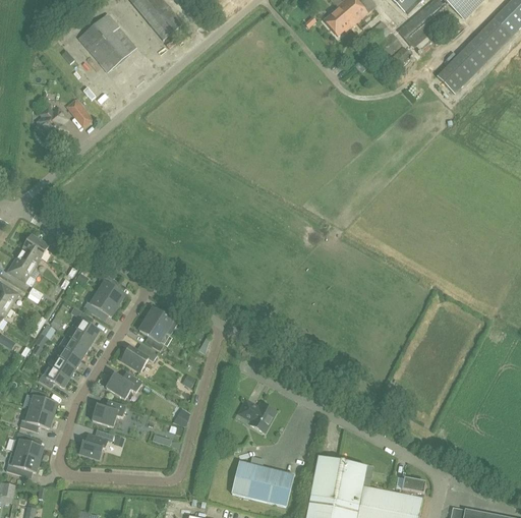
[(130,0),(163,39),(183,22),(164,0),(130,0)]
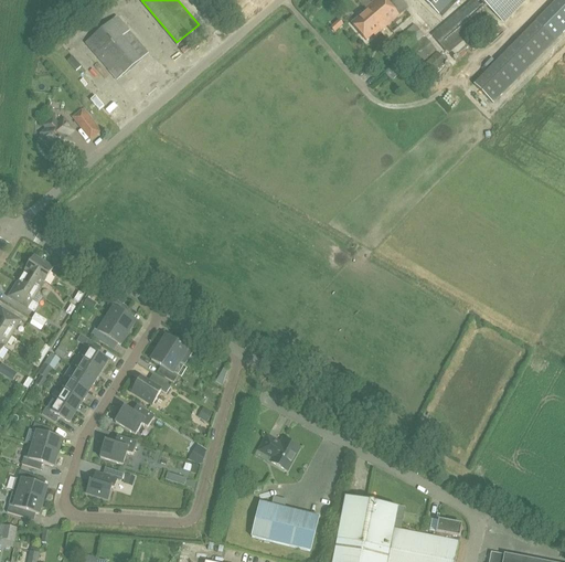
[(352,20),(366,38),(374,31),(375,32),(407,4),(404,0),(372,0),(371,1),(370,0),(361,0),(368,8),(352,20)]
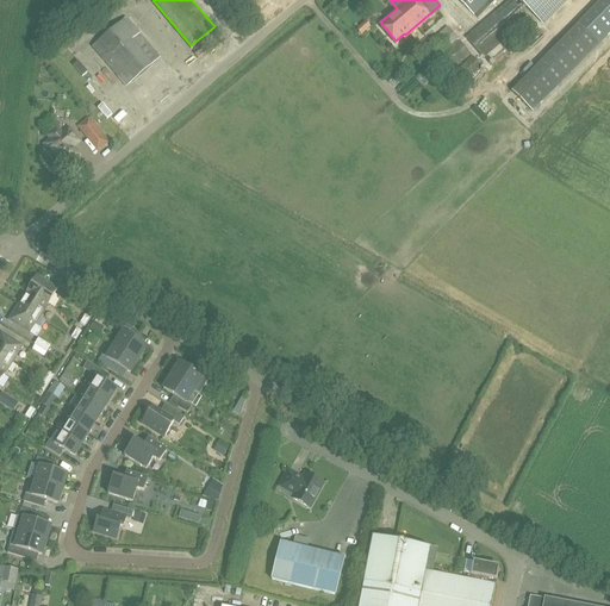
[(483,51),(485,54),(514,30),(511,26),(527,13),(516,0),(505,0),(465,35),(481,52),(483,51)]
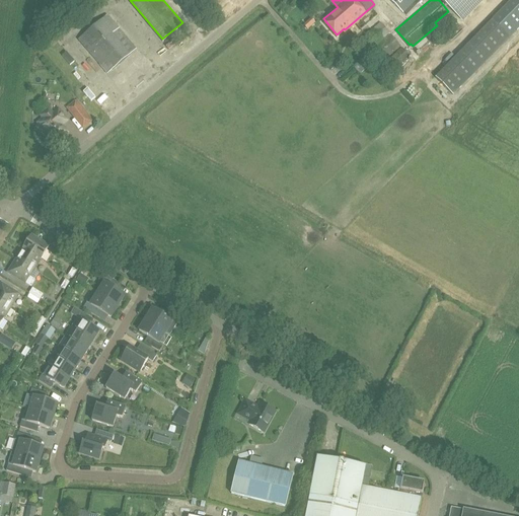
[(444,0),(464,19),(484,0),(444,0)]
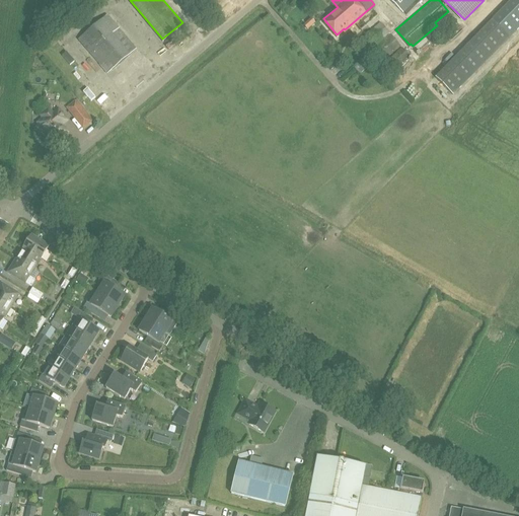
[(518,24),(518,0),(515,0),(503,14),(517,27),(518,24)]
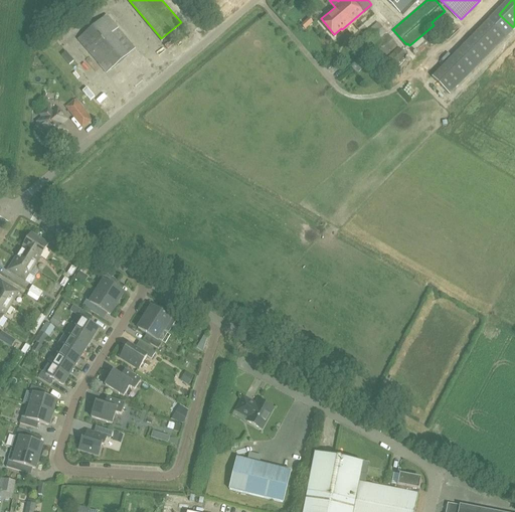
[(77,36),(107,70),(135,45),(107,12),(77,36)]
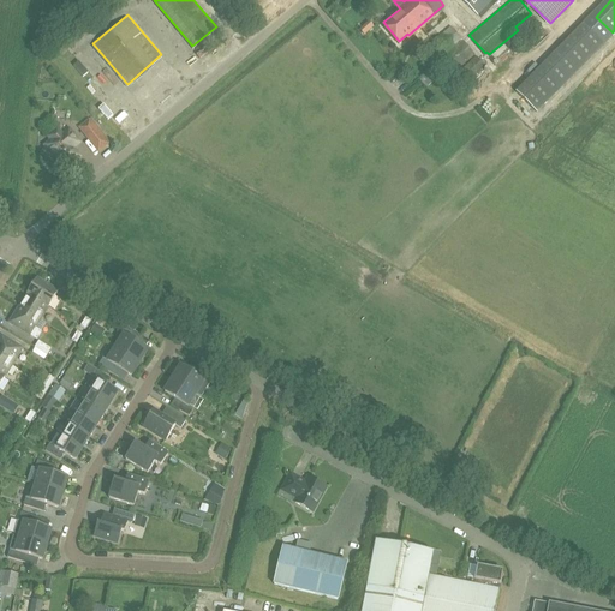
[(371,27),(366,21),(359,27),(364,31),(371,27)]
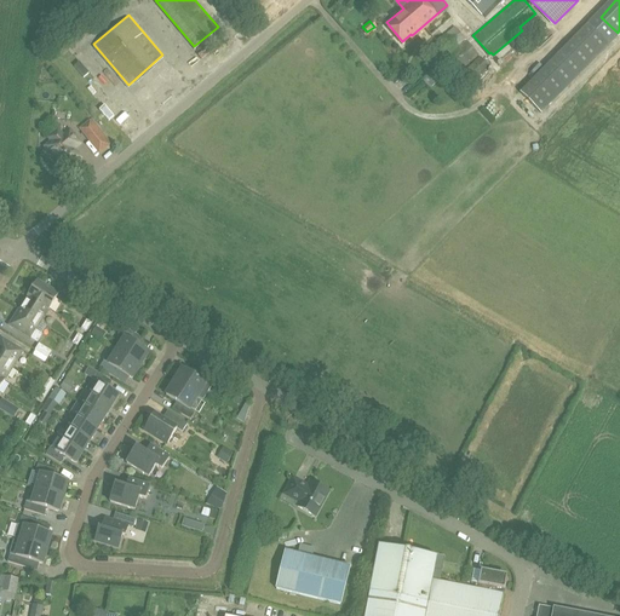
[(431,44),(455,72),(480,52),(454,23),(431,44)]
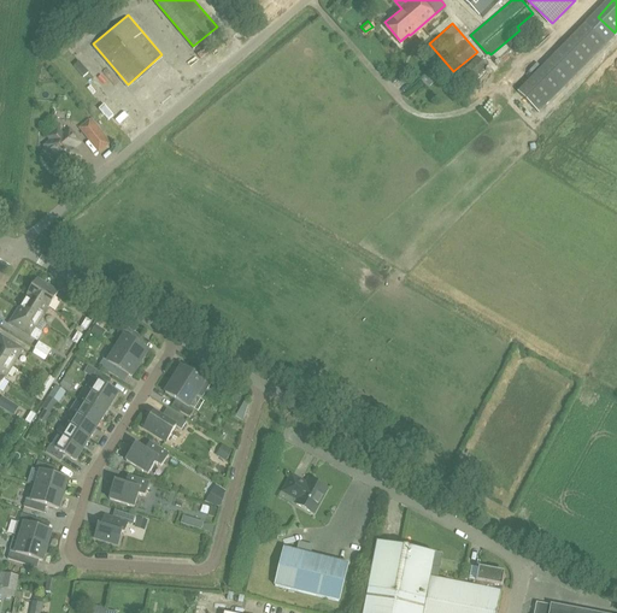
[(519,92),(540,112),(606,46),(586,25),(519,92)]
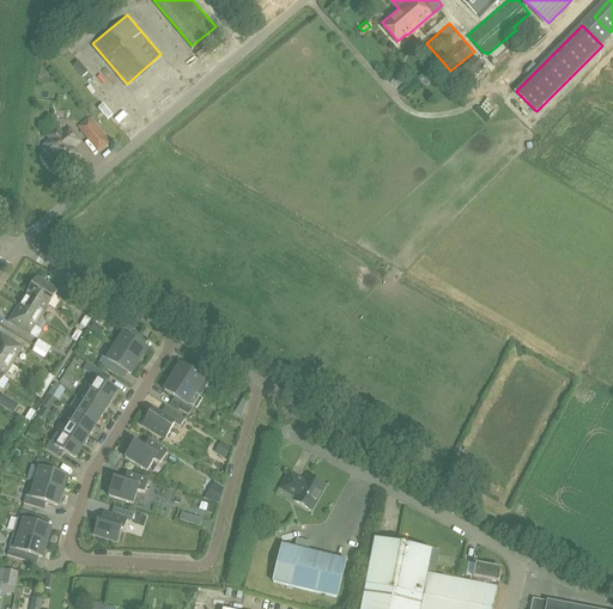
[(454,73),(463,83),(484,62),(474,53),(454,73)]
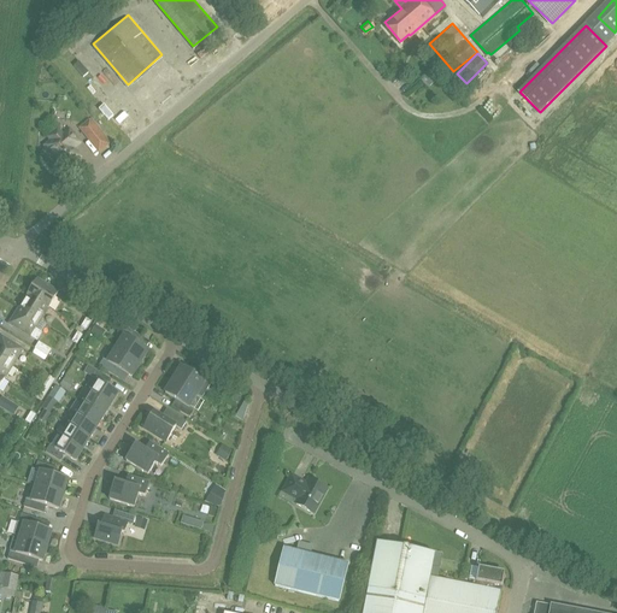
[(422,77),(428,84),(440,75),(433,68),(422,77)]
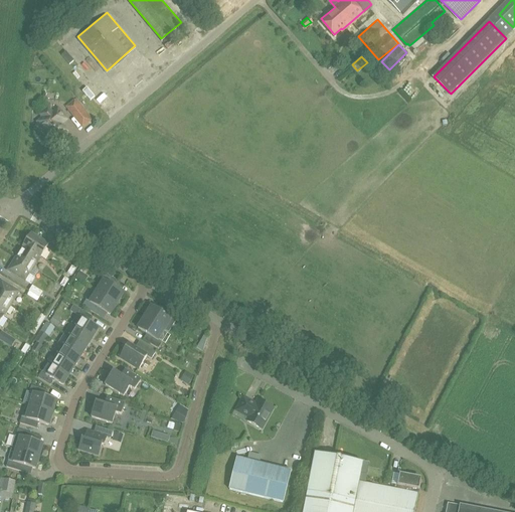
[(89,77),(82,81),(93,96),(99,91),(89,77)]
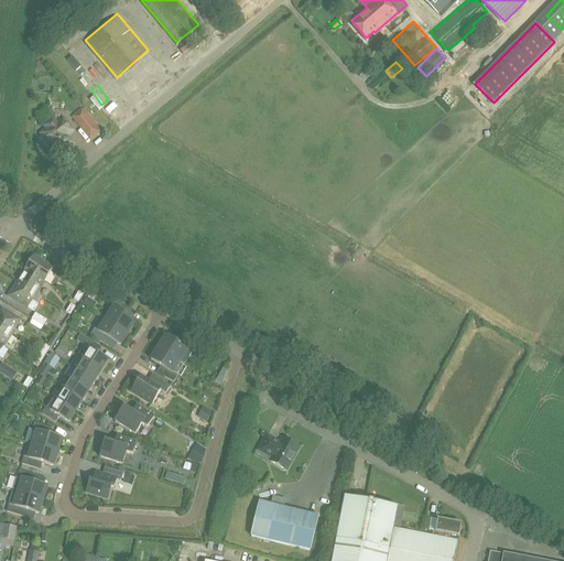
[(72,114),(86,132),(98,122),(83,105),(72,114)]
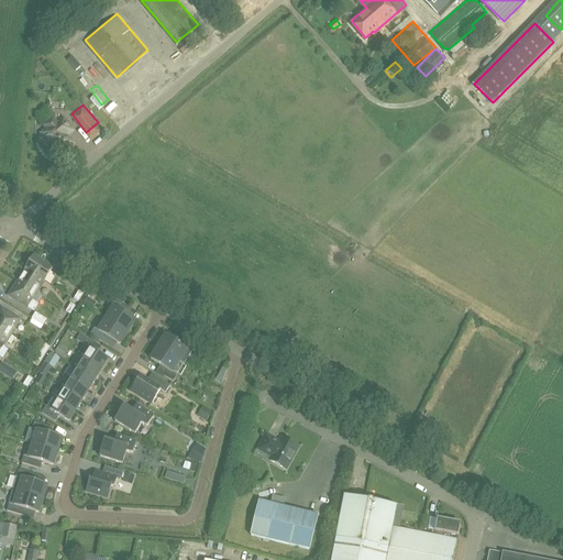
[(50,141),(58,152),(61,151),(63,151),(66,147),(66,146),(74,141),(67,133),(73,128),(66,119),(64,121),(62,118),(57,121),(53,116),(44,122),(47,125),(42,130),(42,131),(42,133),(48,141),(50,141)]
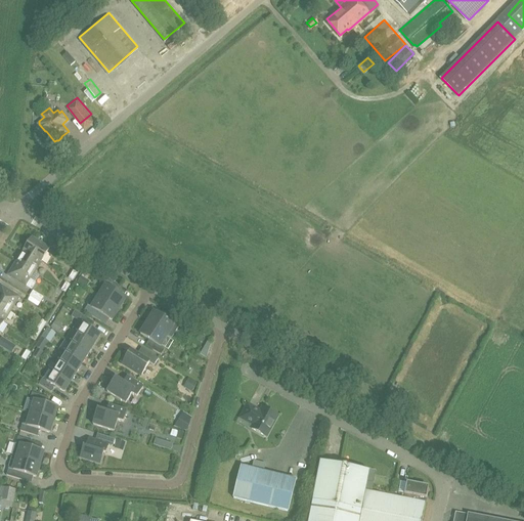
[(24,248),(42,259),(49,246),(31,234),(23,247),(24,248)]
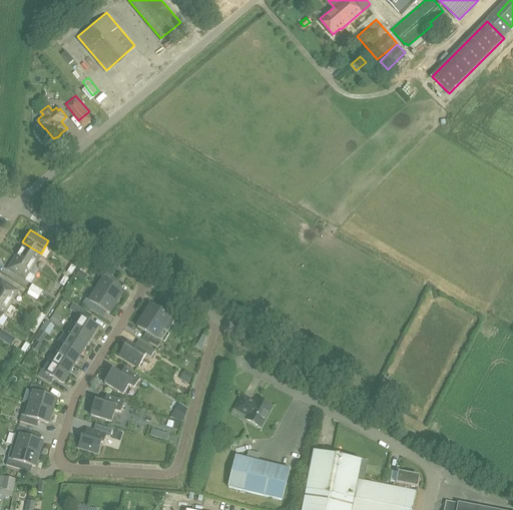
[(15,255),(33,266),(41,253),(23,242),(17,253),(16,252),(15,255)]
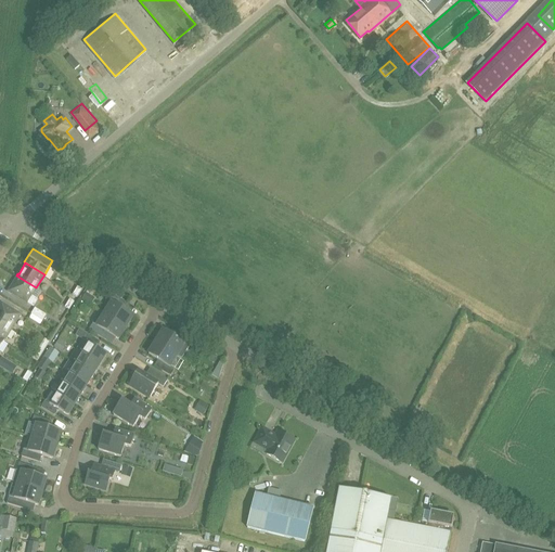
[(28,300),(34,304),(38,297),(31,293),(36,287),(16,276),(8,289),(27,300),(28,300)]
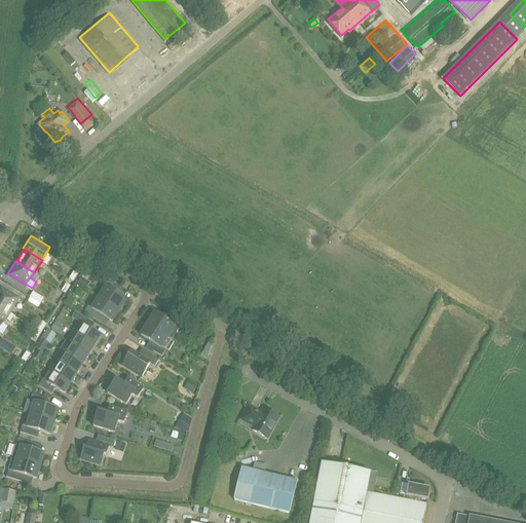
[(69,276),(73,279),(78,271),(74,269),(69,276)]
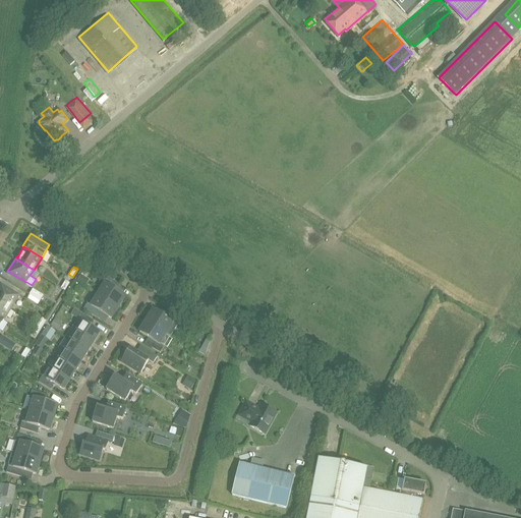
[(77,278),(87,283),(92,275),(82,270),(77,278)]
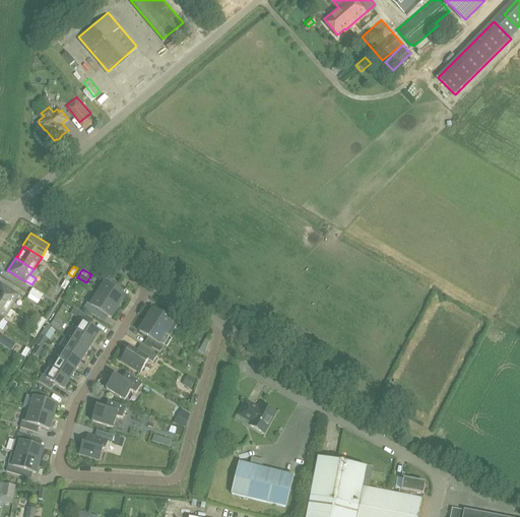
[(105,281),(98,292),(118,304),(125,293),(117,288),(117,286),(120,281),(105,272),(101,278),(105,281)]
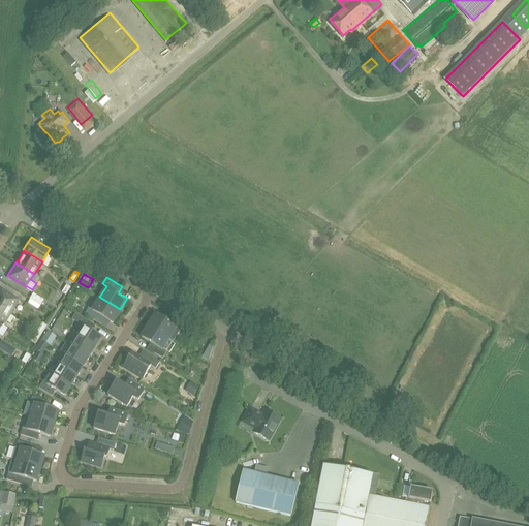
[(62,290),(66,294),(71,285),(67,282),(62,290)]
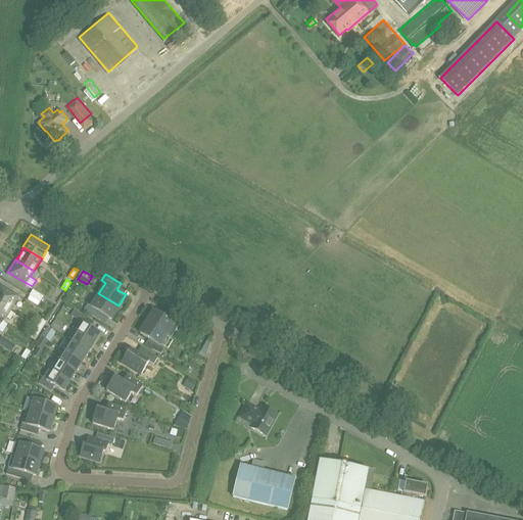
[(0,283),(0,298),(11,306),(19,293),(1,282),(0,283)]
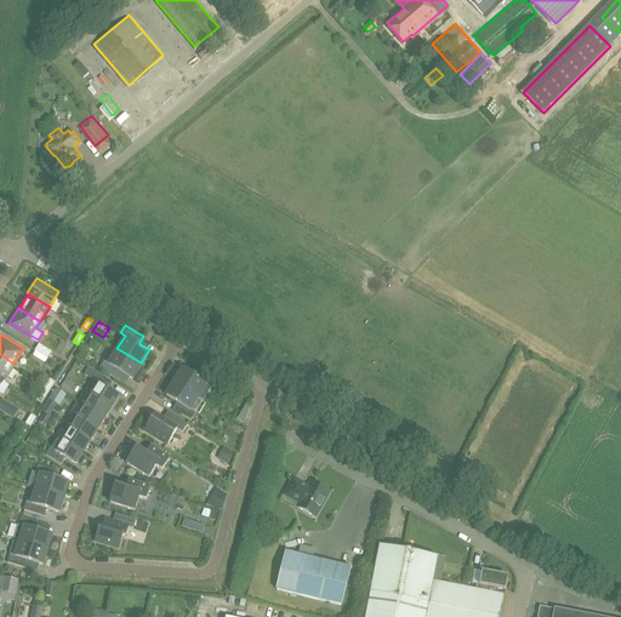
[(35,348),(49,356),(52,349),(39,341),(35,348)]
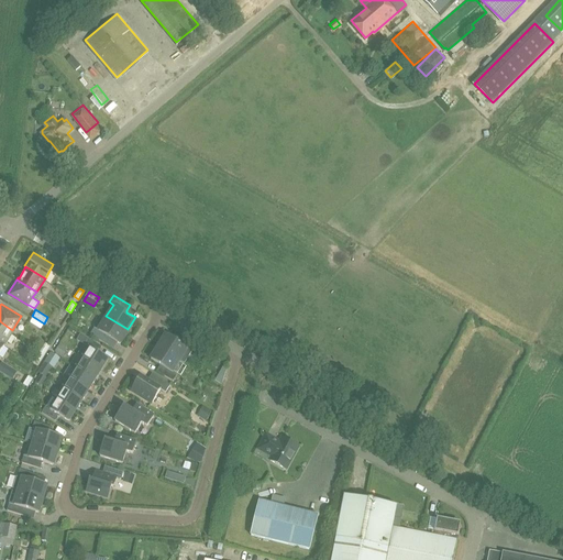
[(90,331),(107,342),(110,337),(112,337),(120,341),(128,329),(106,316),(101,314),(90,331)]
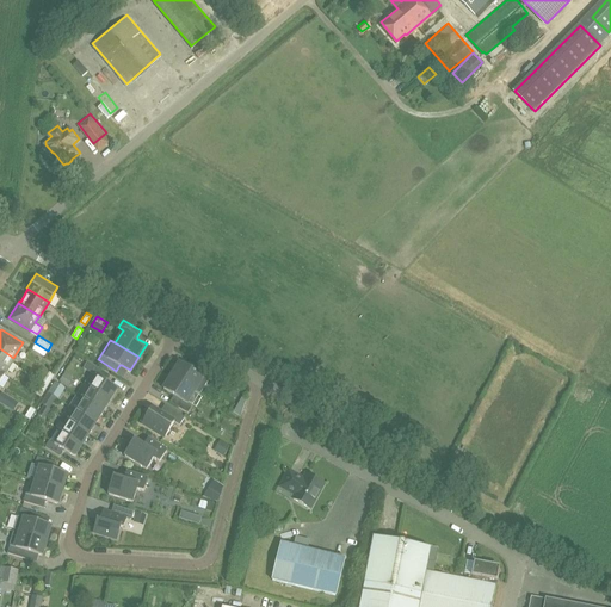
[(0,369),(5,372),(13,358),(0,348),(0,369)]
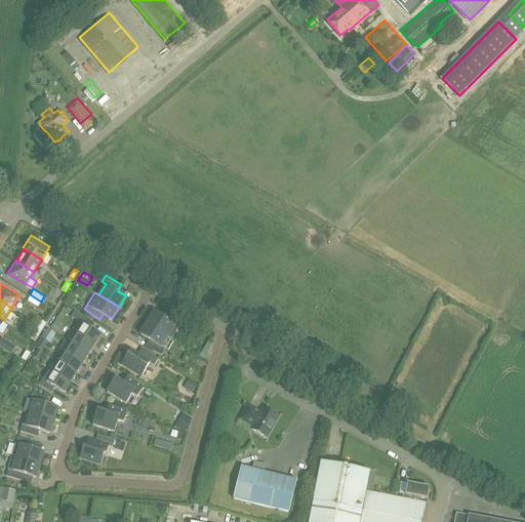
[(148,321),(168,333),(172,336),(183,319),(167,309),(164,314),(162,315),(155,310),(148,321)]
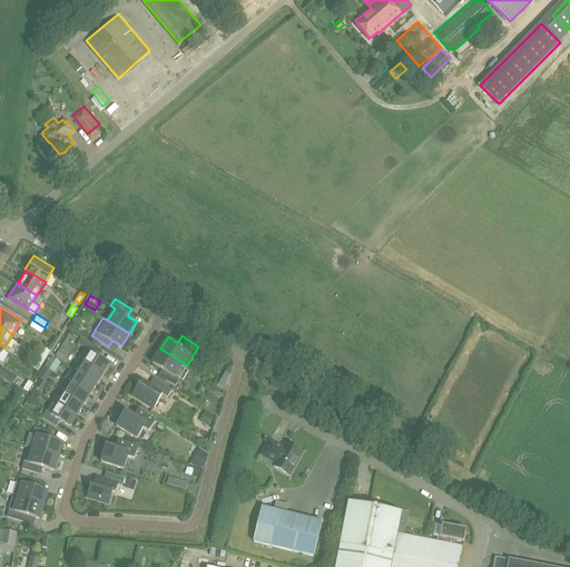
[(90,350),(84,360),(102,372),(109,361),(100,355),(100,353),(102,349),(89,340),(86,346),(90,350)]
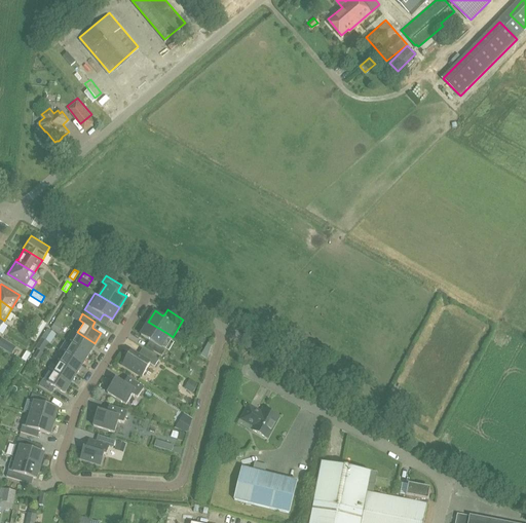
[(43,319),(38,326),(42,329),(47,321),(43,319)]
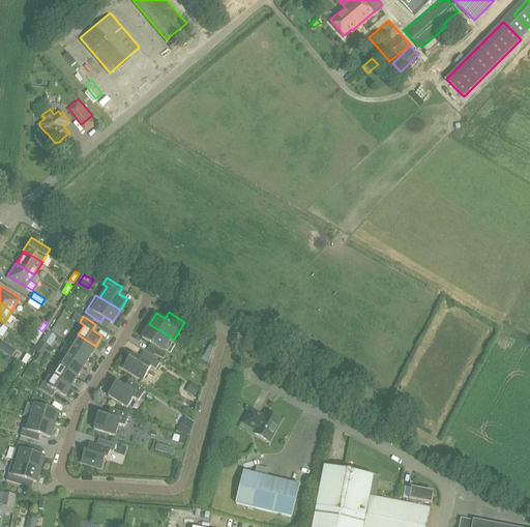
[(52,328),(60,333),(64,326),(57,321),(52,328)]
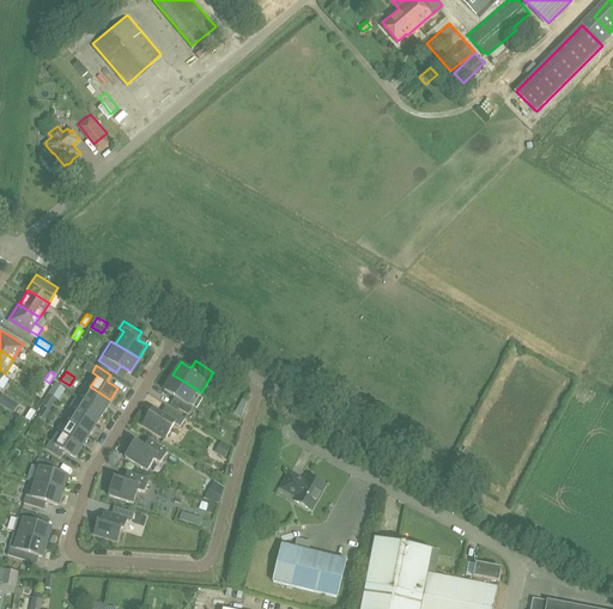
[(170,401),(188,412),(193,406),(188,402),(196,389),(173,375),(164,388),(173,394),(174,396),(170,401)]
